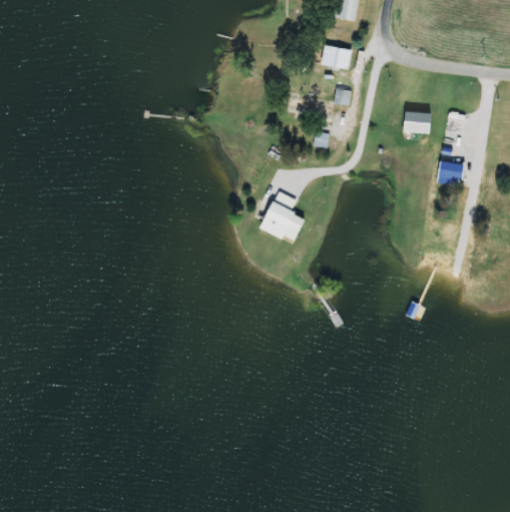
[(355,22),(358,0),(339,0),(336,18),(355,22)]
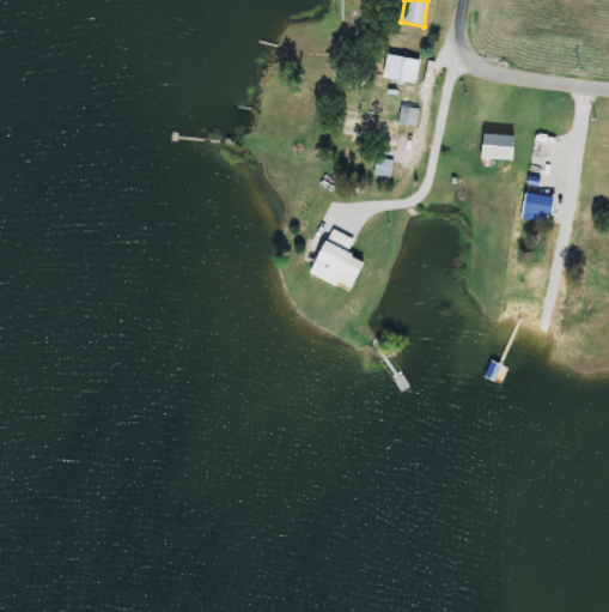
[(421,60),(388,54),(383,78),(416,84),(421,60)]
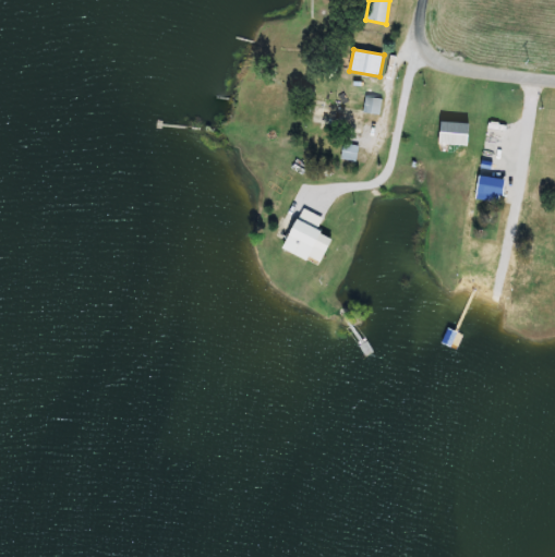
[(362,113),(313,106),(312,118),(362,125),(364,112),(377,114),(381,99),(364,97),(362,113)]
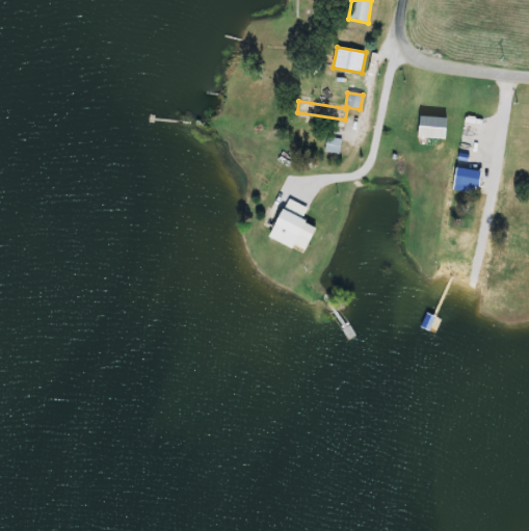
[(324,151),(338,154),(341,140),(327,137),(324,151)]
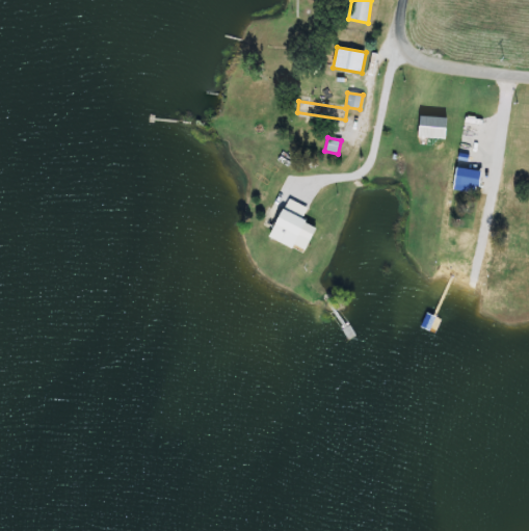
[(309,221),(285,209),(270,237),(294,249),(309,221)]
